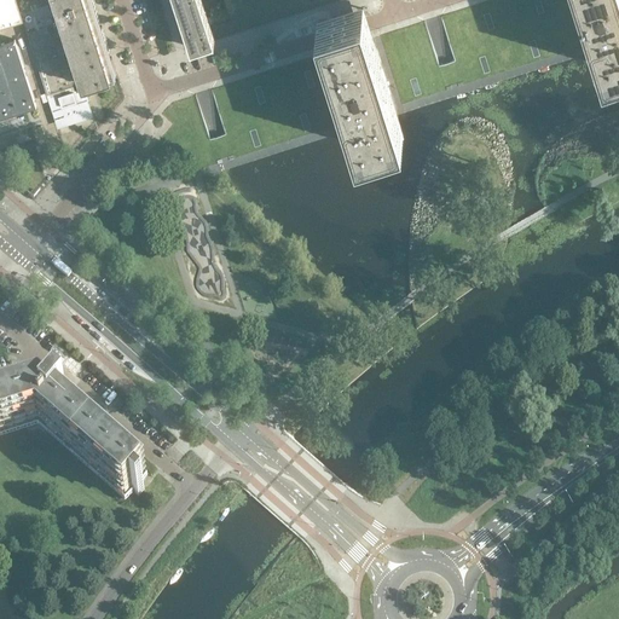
[(0,0),(0,27),(23,19),(17,0),(0,0)]
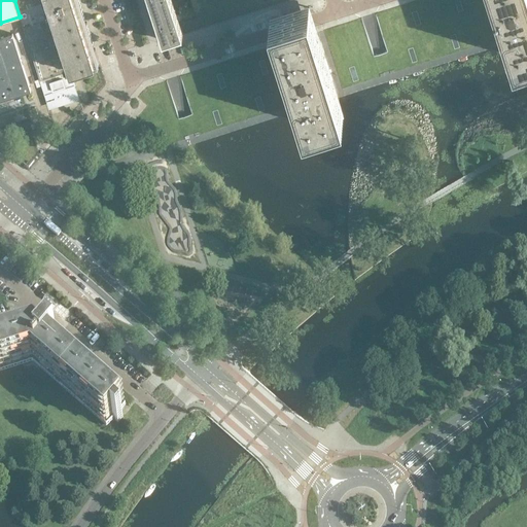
[(81,6),(79,0),(14,0),(20,16),(40,79),(48,105),(78,95),(70,69),(99,60),(81,6)]
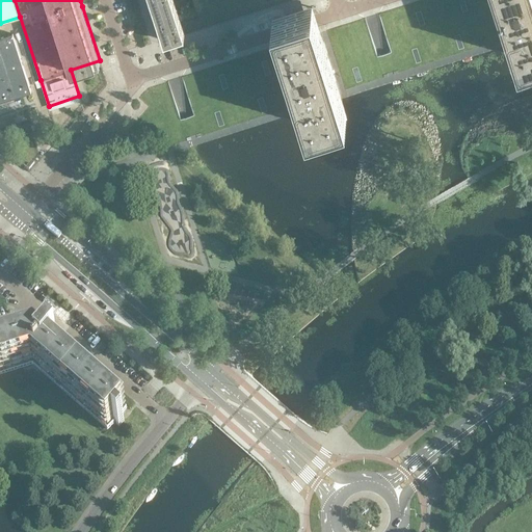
[(531,53),(531,0),(421,0),(373,16),(365,19),(366,21),(384,79),(386,84),(513,44),(517,58),(531,53)]
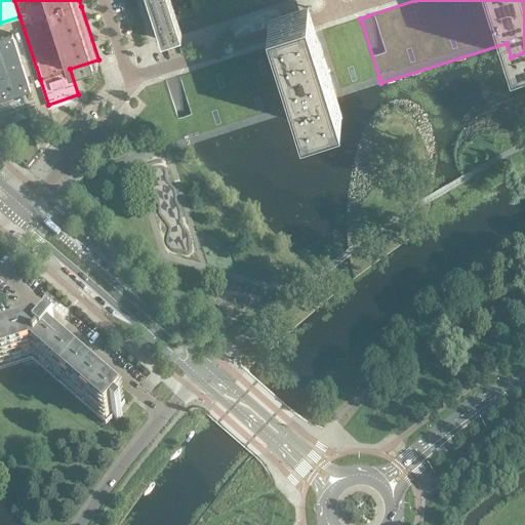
[(182,34),(175,15),(171,2),(152,8),(162,40),(182,34)]
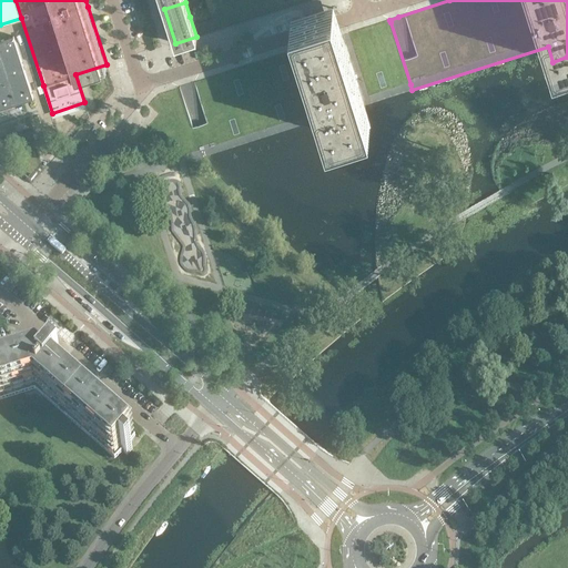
[(373,28),(373,24),(343,34),(342,33),(338,22),(333,4),(291,18),(296,37),(300,47),(300,48),(189,84),(179,87),(180,90),(202,158),(323,119),(327,134),(371,121),(365,104),(395,95),(393,90),(373,28)]
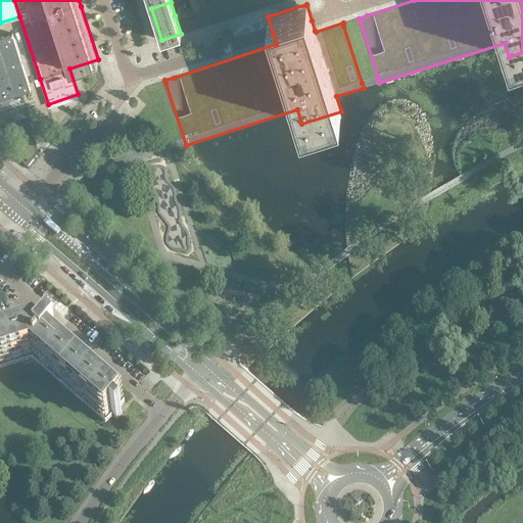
[(0,99),(21,92),(3,36),(1,37),(0,34),(0,99)]
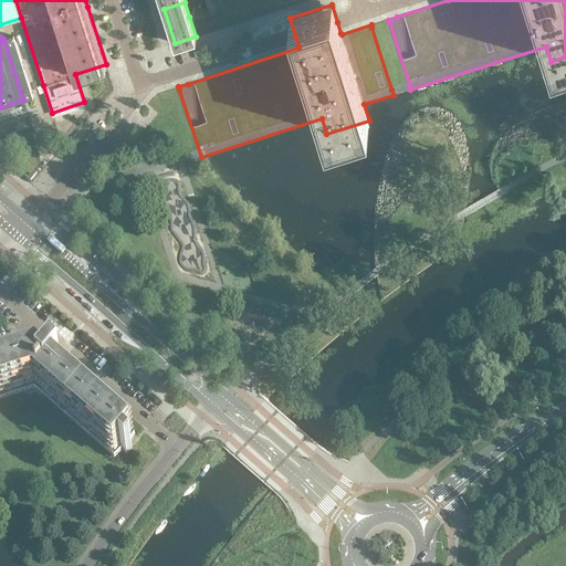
[(0,400),(35,389),(114,459),(123,451),(127,454),(132,449),(127,444),(135,436),(55,367),(61,362),(52,354),(52,355),(49,358),(42,354),(25,359),(25,358),(24,358),(25,360),(0,368),(0,400)]
